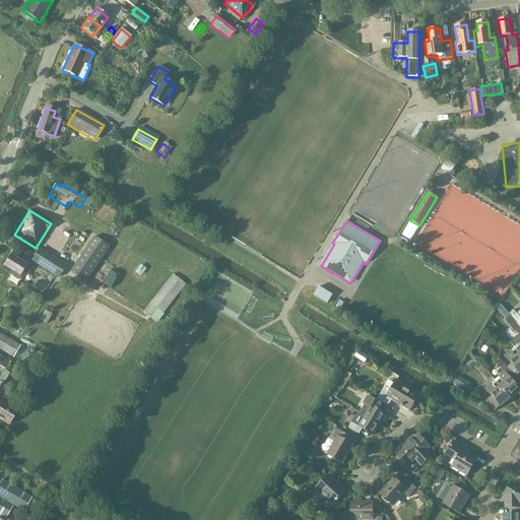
[(93,237),(69,271),(85,281),(109,247),(93,237)]
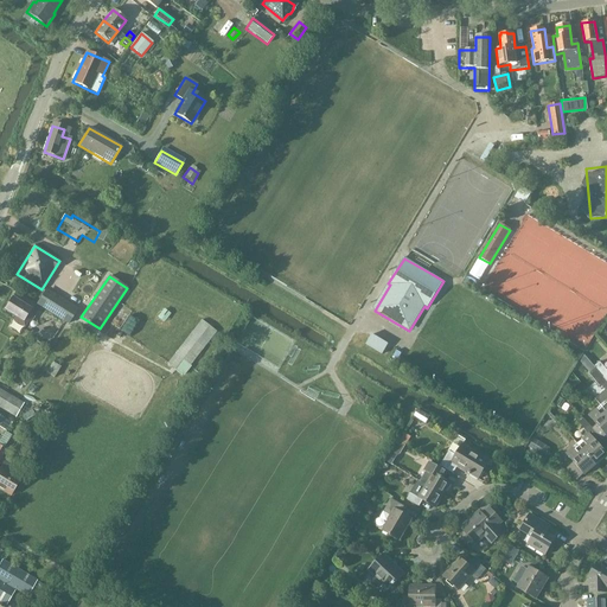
[(45,292),(43,295),(37,305),(65,323),(74,310),(45,292)]
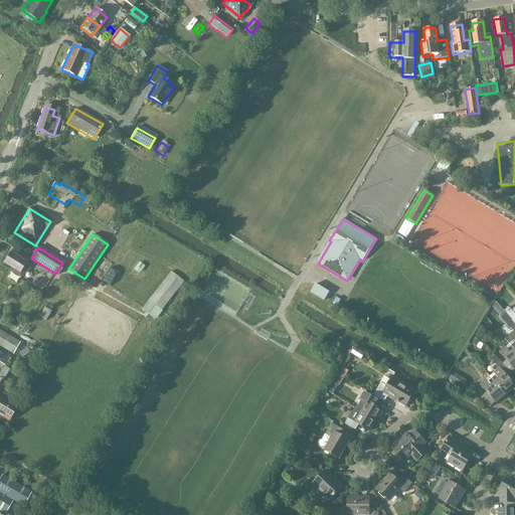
[(30,266),(10,253),(4,264),(12,269),(10,272),(20,278),(24,272),(26,273),(30,266)]
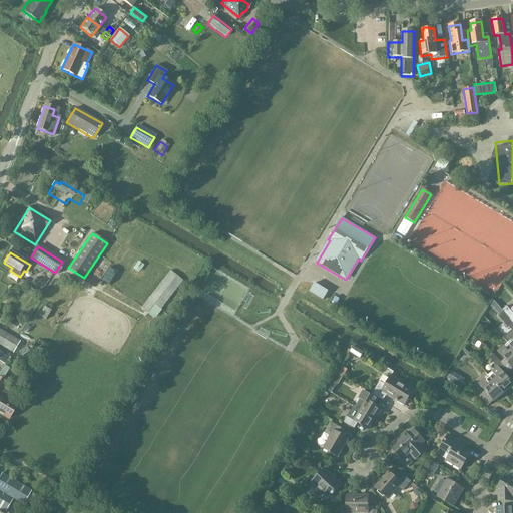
[(141,270),(147,263),(141,258),(135,266),(141,270)]
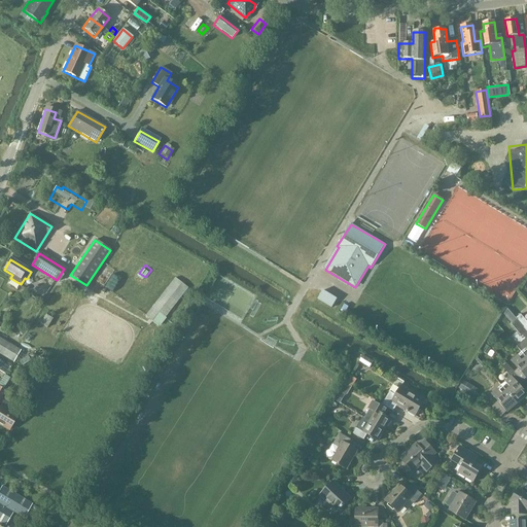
[(187,288),(181,283),(174,278),(144,316),(157,326),(187,288)]
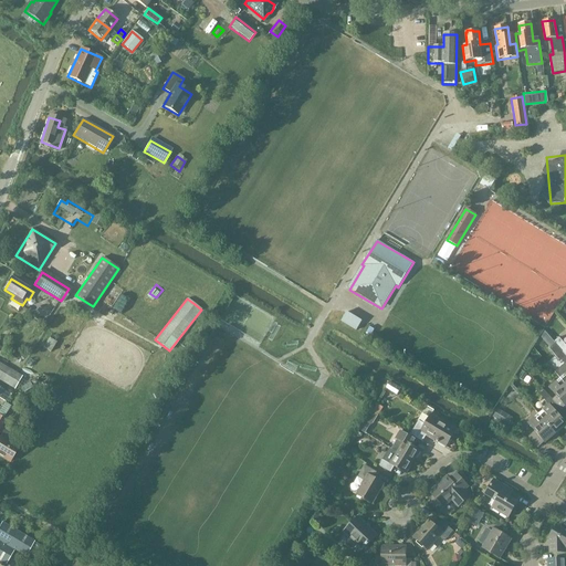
[(356,331),(357,329),(362,322),(346,312),(342,321),(341,322),(356,331)]
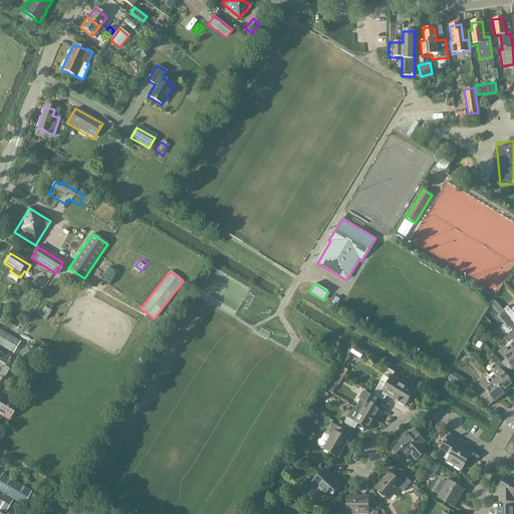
[(51,310),(44,306),(38,316),(45,320),(51,310)]
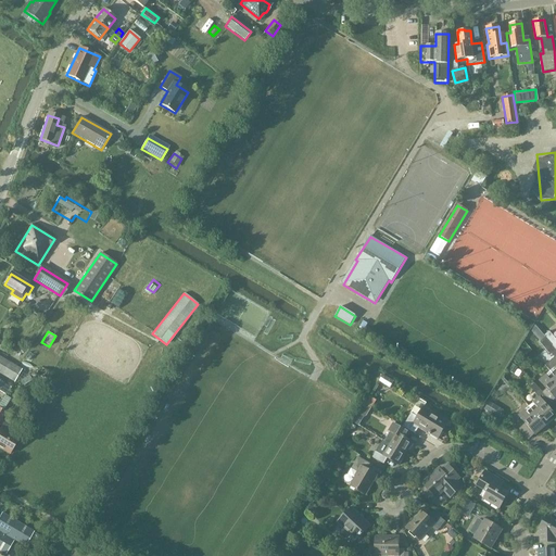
[(555,340),(548,332),(544,337),(545,338),(555,350),(555,340)]
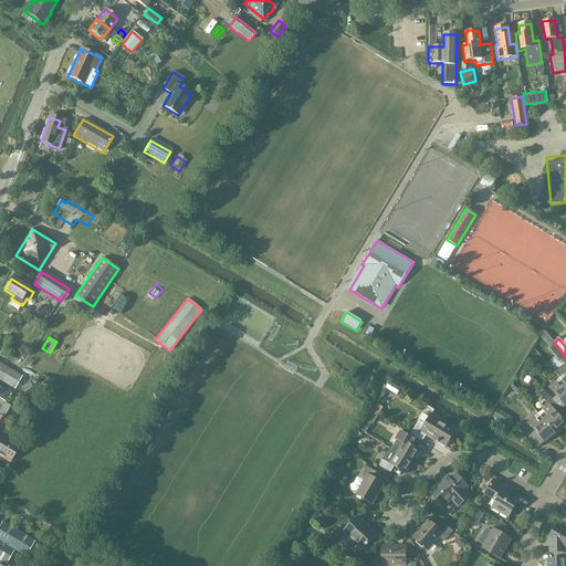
[(565,356),(555,344),(548,349),(559,360),(561,360),(565,366),(565,373),(559,379),(565,385),(565,386),(565,356)]
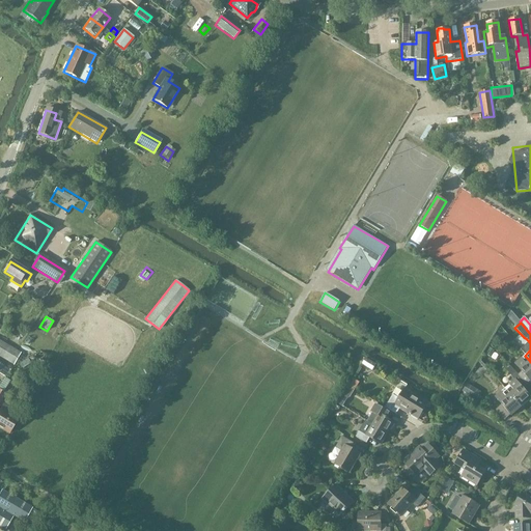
[(0,340),(0,357),(14,365),(21,353),(0,340)]
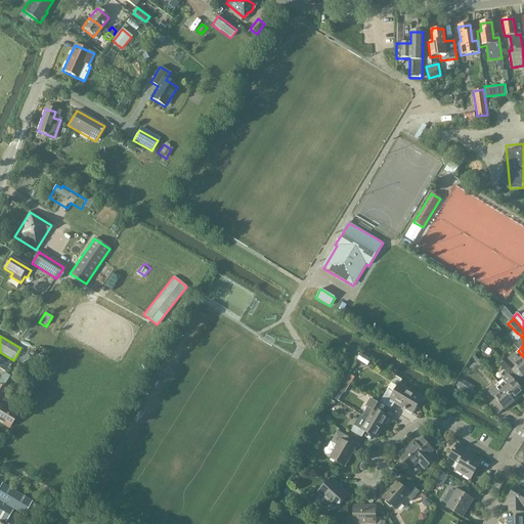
[(24,348),(18,355),(29,361),(34,354),(24,348)]
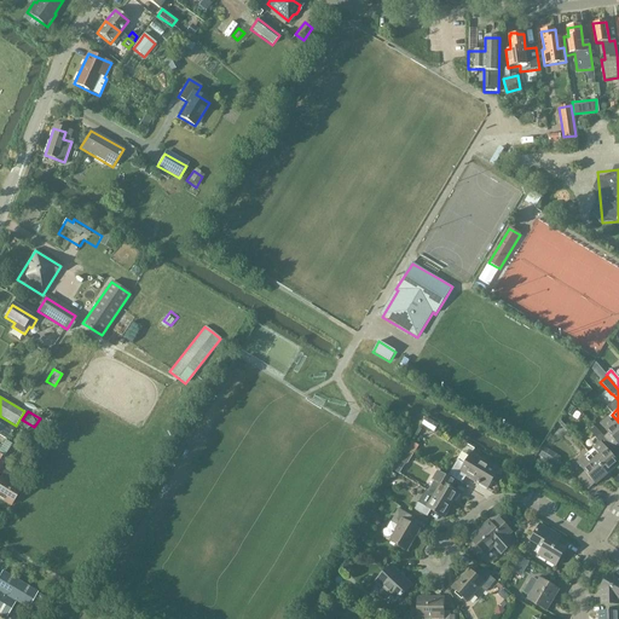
[(612,415),(600,424),(606,431),(601,434),(603,438),(609,445),(613,449),(618,445),(618,422),(618,421),(612,415)]
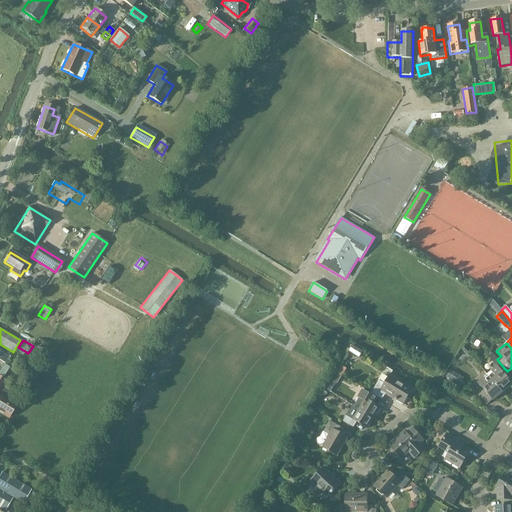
[(511,384),(501,371),(504,368),(499,362),(497,359),(492,353),(488,357),(493,363),(496,367),(486,375),(503,393),(511,384)]
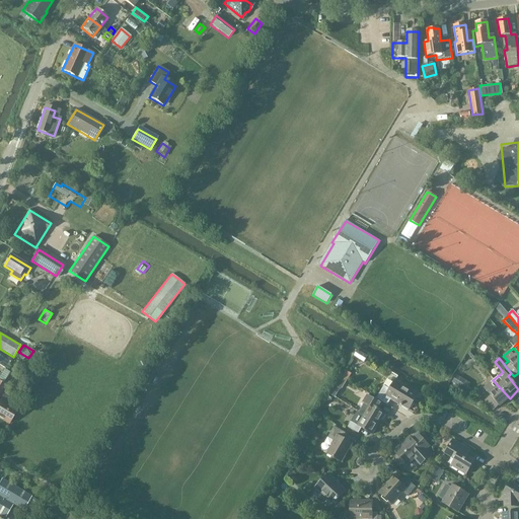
[(349,367),(343,377),(349,381),(355,370),(349,367)]
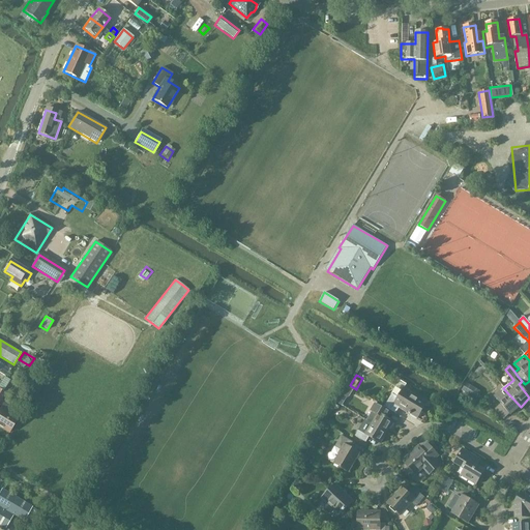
[(473,389),(465,384),(460,392),(468,396),(473,389)]
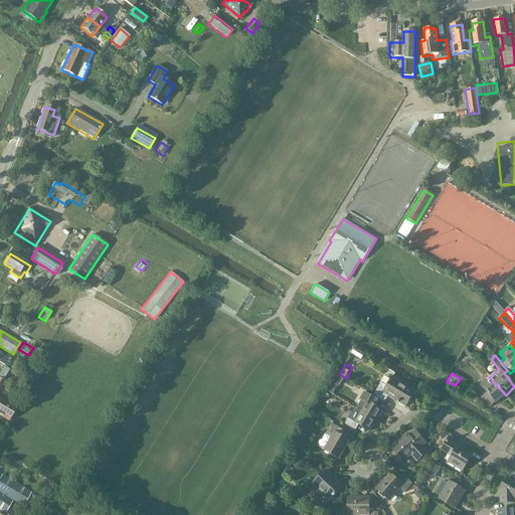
[(380,383),(373,395),(384,402),(387,396),(405,406),(414,391),(392,377),(386,386),(380,383)]
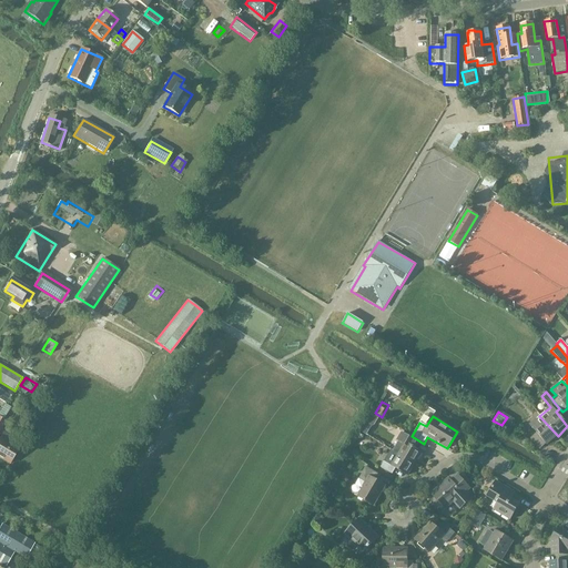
[(547,445),(558,436),(539,416),(529,425),(537,434),(530,439),(539,449),(546,444),(547,445)]
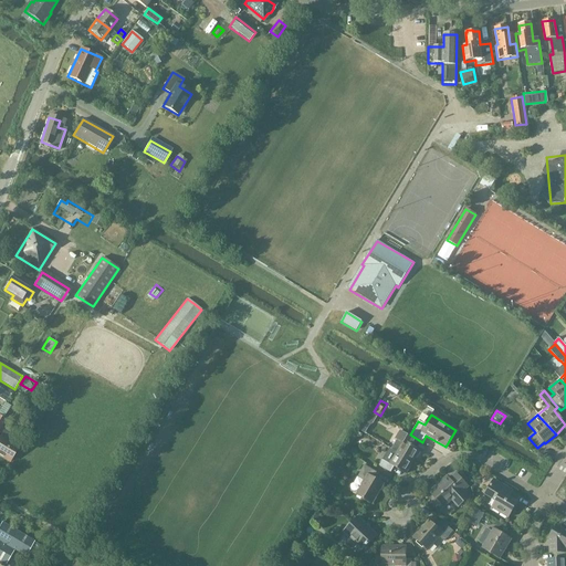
[(3,431),(0,435),(0,457),(9,462),(18,447),(8,441),(11,436),(3,431)]
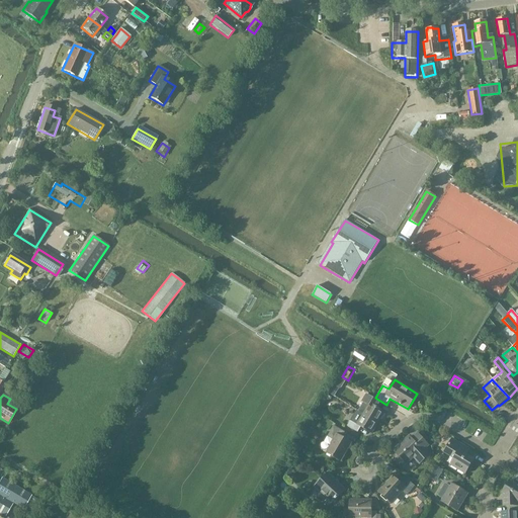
[(364,401),(358,411),(377,423),(384,413),(373,406),(376,401),(366,395),(362,400),(364,401)]
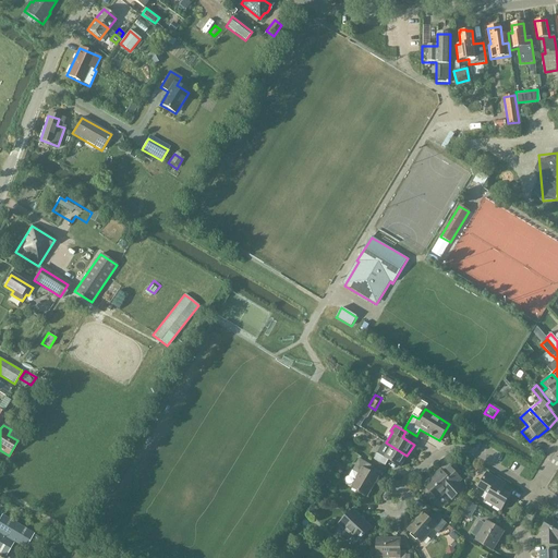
[(407,456),(386,443),(384,443),(374,459),(385,465),(388,460),(400,468),(407,456)]
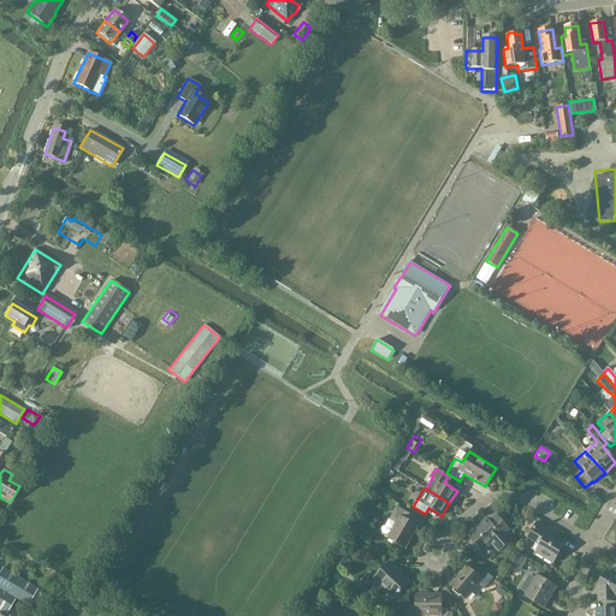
[(389,539),(403,548),(416,527),(406,520),(409,514),(396,507),(389,519),(397,523),(389,539)]
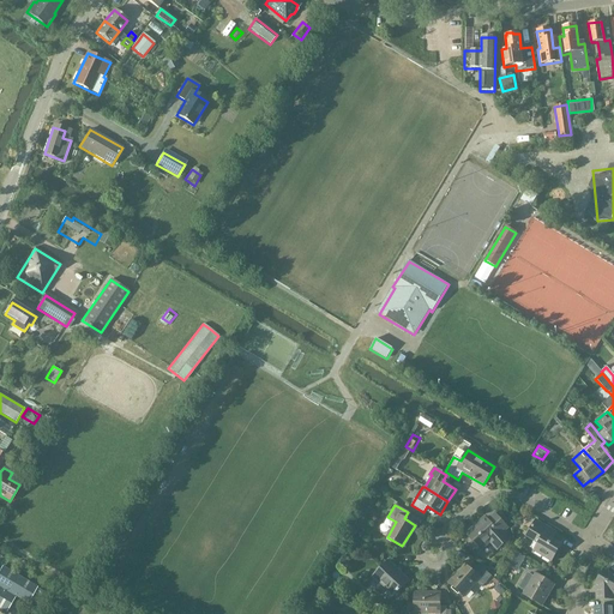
[(497,551),(509,539),(504,533),(507,529),(495,516),(488,523),(485,518),(467,534),(481,551),(489,543),(497,551)]
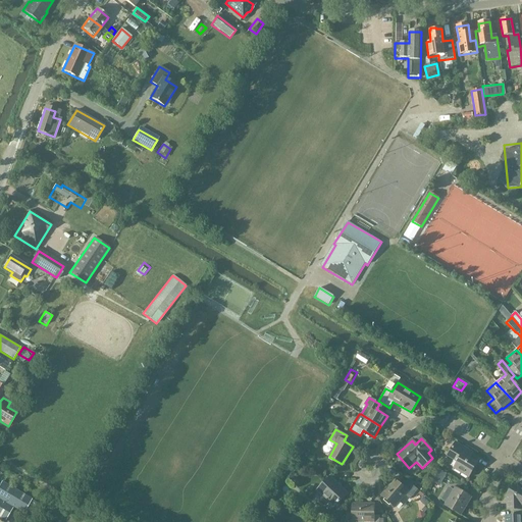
[(466,457),(469,451),(456,441),(447,456),(458,463),(454,469),(469,477),(477,463),(466,457)]
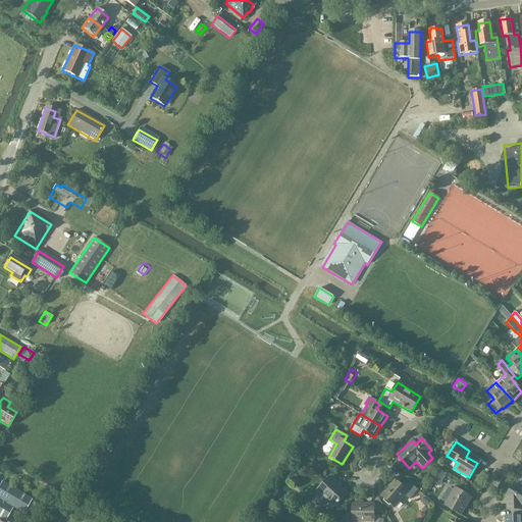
[(316,490),(322,496),(319,499),(318,502),(319,504),(321,506),(323,507),(326,506),(329,503),(333,507),(337,503),(338,504),(340,502),(347,493),(329,477),(316,490)]
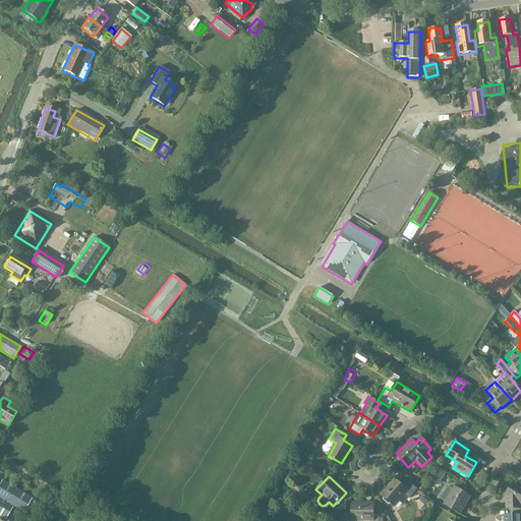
[(413,493),(416,489),(406,479),(401,485),(394,479),(380,495),(393,506),(404,495),(408,499),(413,493)]
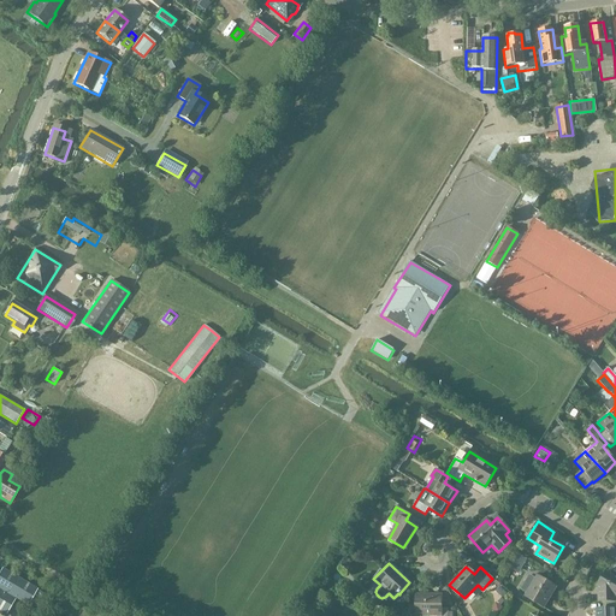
[(3,568),(1,569),(0,570),(0,609),(6,614),(16,598),(28,605),(28,606),(35,610),(45,593),(37,590),(37,588),(3,568)]
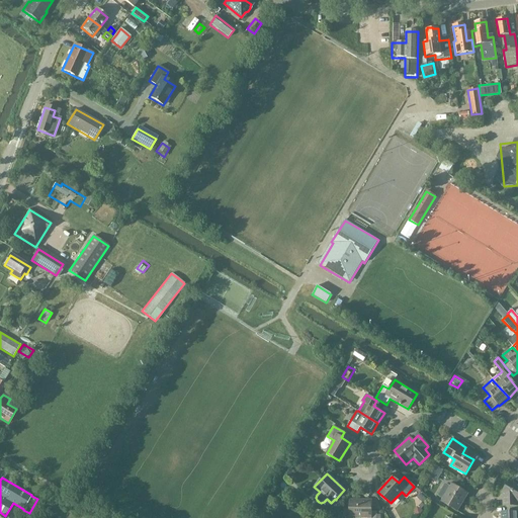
[(517,486),(509,481),(502,493),(506,495),(504,499),(503,499),(503,506),(517,505),(517,486)]
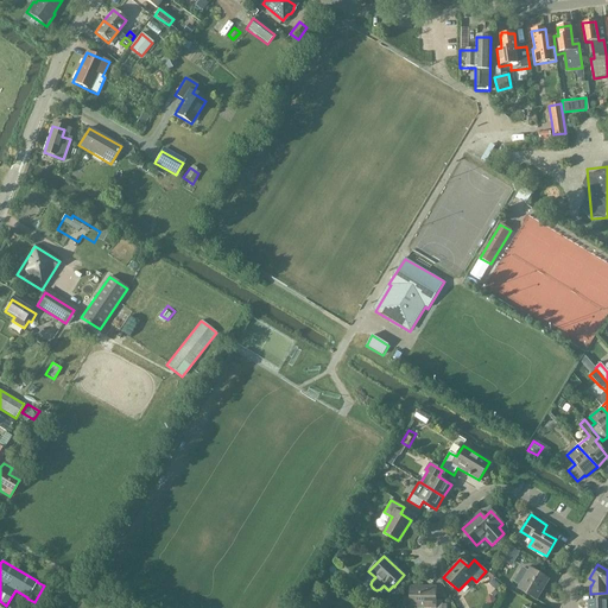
[(530,569),(518,589),(537,601),(549,580),(530,569)]
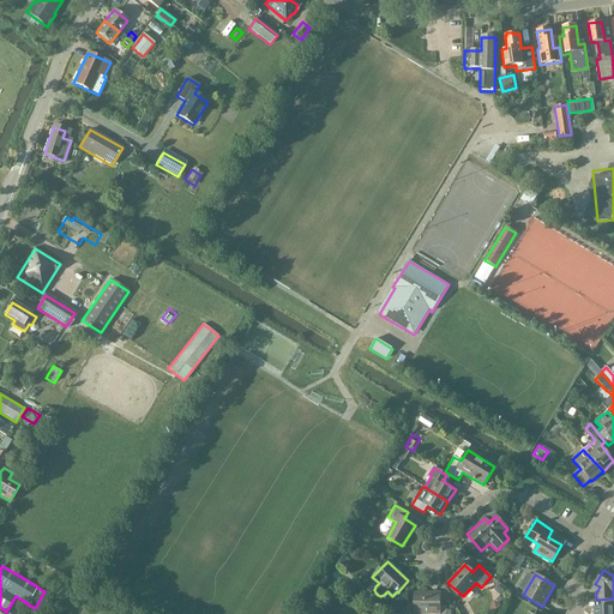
[(416,594),(416,603),(407,605),(407,611),(405,613),(419,613),(420,613),(439,613),(438,613),(445,613),(446,607),(439,607),(439,594),(416,594)]
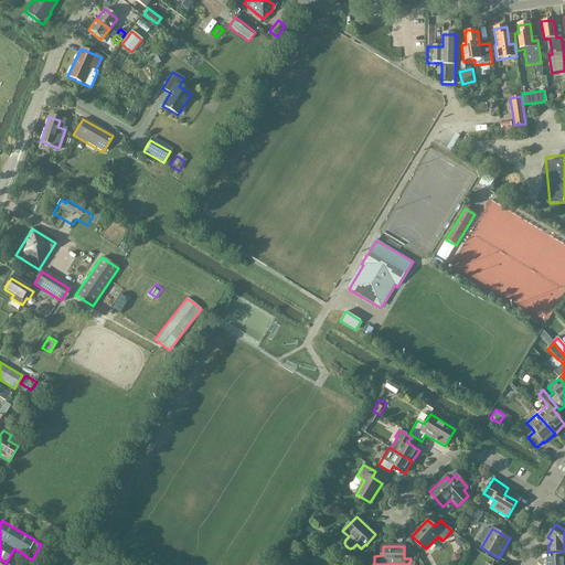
[(564,564),(564,560),(564,558),(564,552),(556,552),(556,560),(547,560),(546,564),(564,564)]
